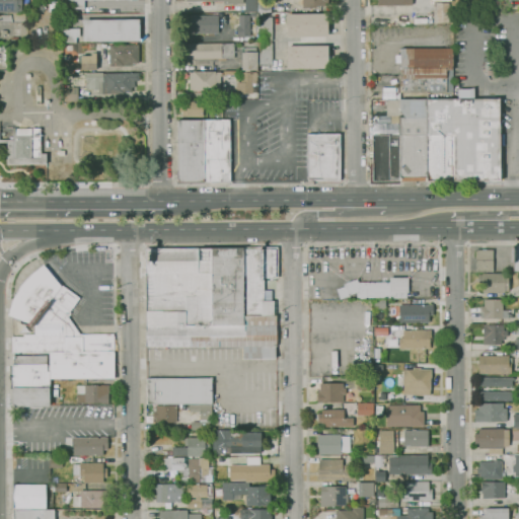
[(21,0),(21,12),(0,12),(0,0),(21,0)]
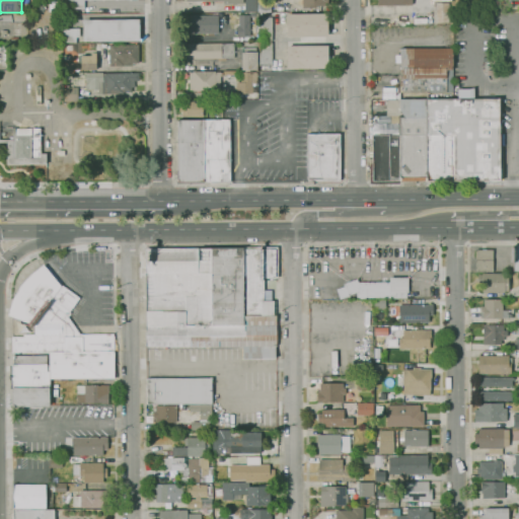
[(84,0),(84,8),(74,9),(73,3),(69,3),(69,0),(84,0)]
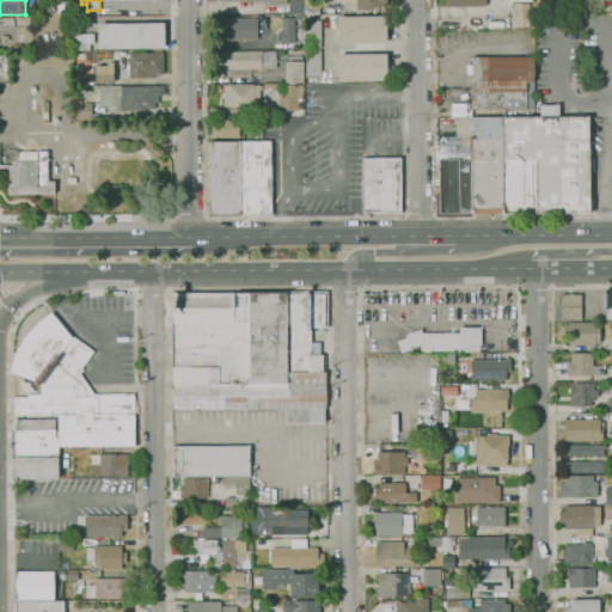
[(289,14),(288,0),(304,0),(304,13),(289,14)]
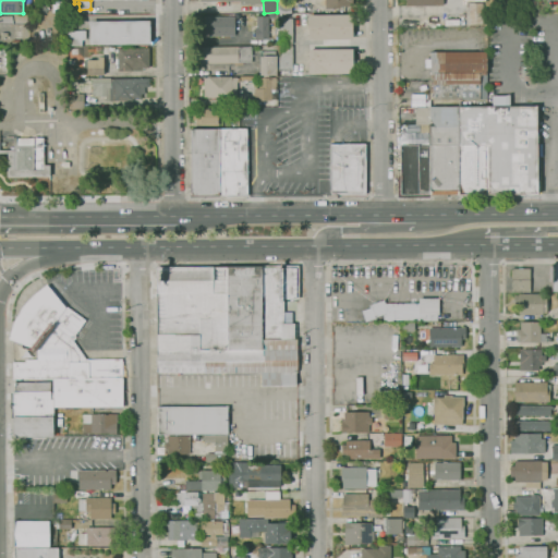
[(554,0),(554,11),(541,11),(541,0),(554,0)]
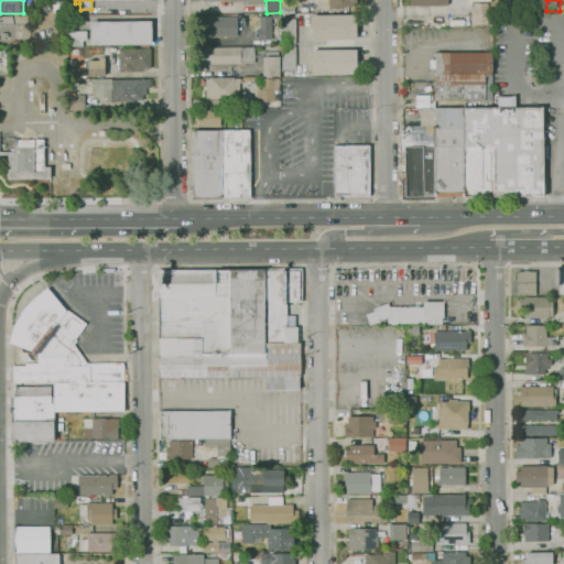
[(488,24),(474,24),(474,2),(488,2),(488,24)]
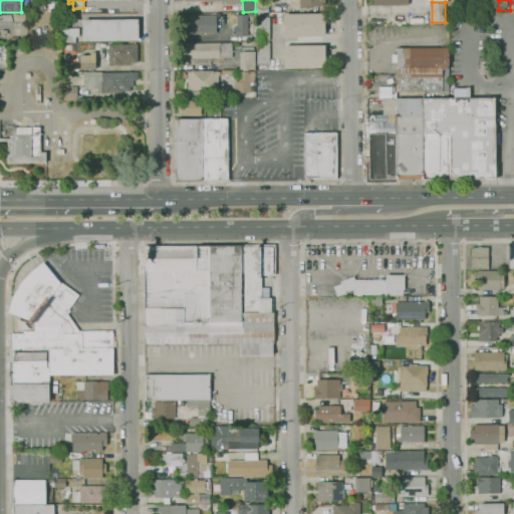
[(324,36),(284,36),(284,14),(324,13),(324,36)]
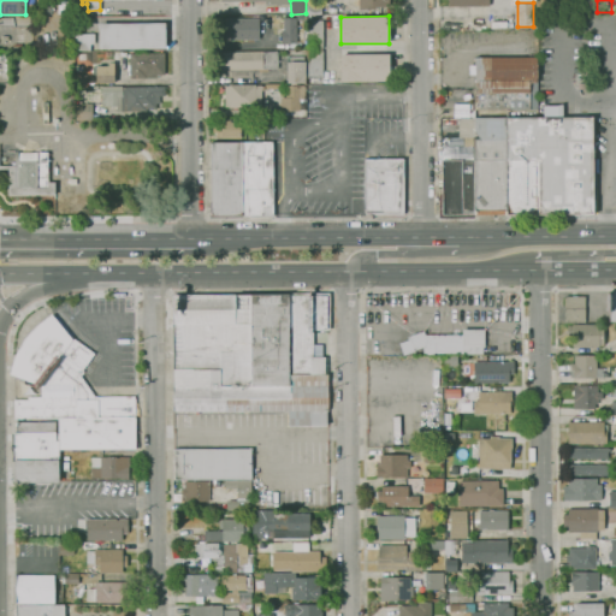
[(259,40),(225,40),(224,18),(259,17),(259,40)]
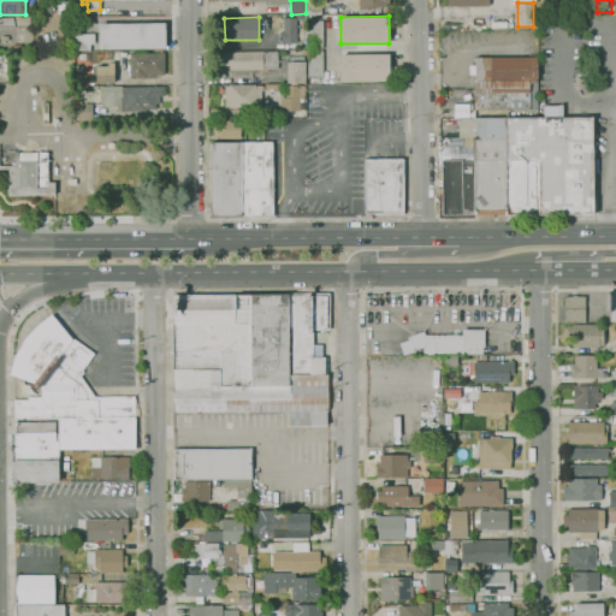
[(296,42),(282,43),(280,30),(283,30),(283,18),(296,18),(296,42)]
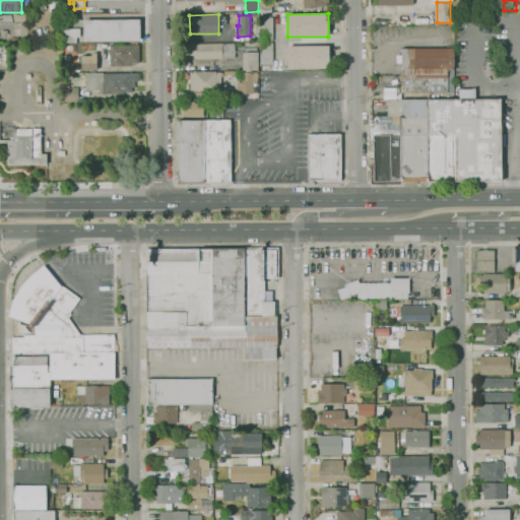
[(272,17),(272,41),(259,41),(259,17),(272,17)]
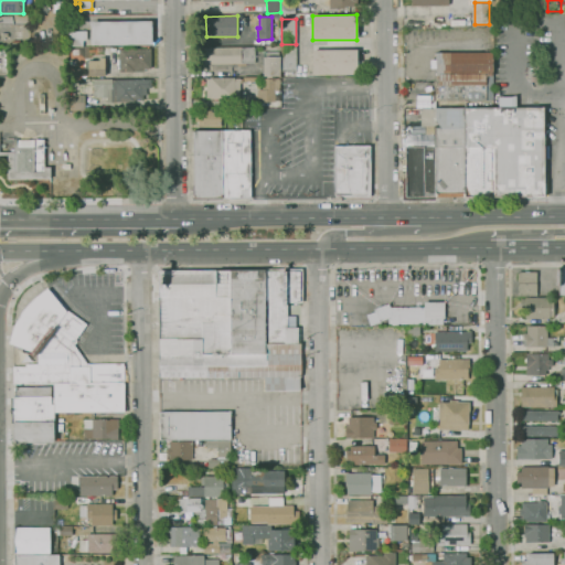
[(151,44),(92,44),(92,21),(151,21),(151,44)]
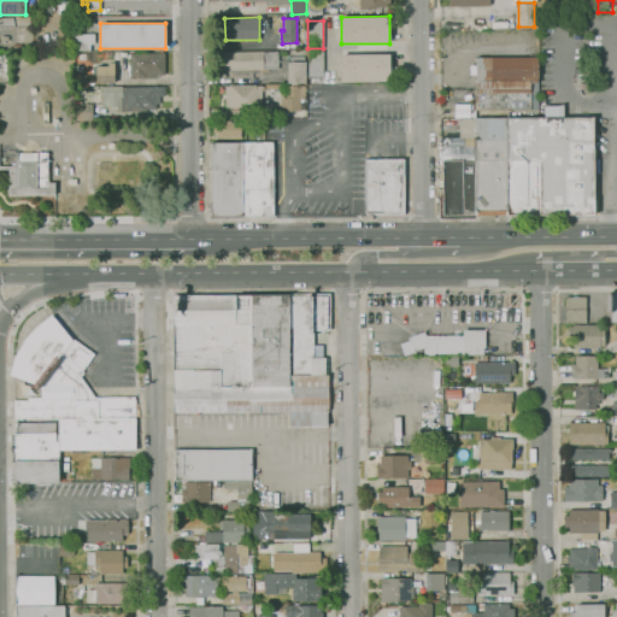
[(90,51),(75,51),(75,34),(94,34),(94,43),(90,43),(90,51)]
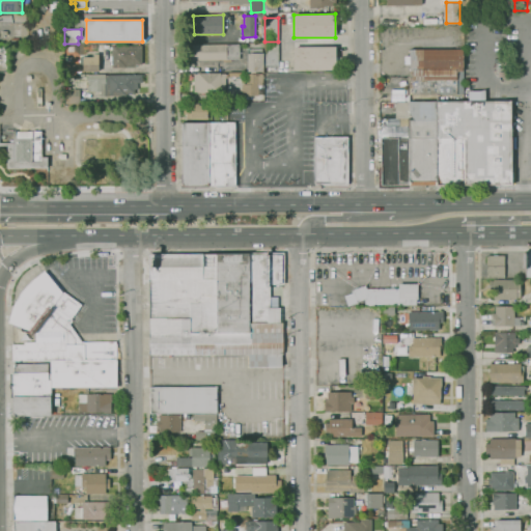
[(264,66),(264,43),(278,43),(278,67),(264,66)]
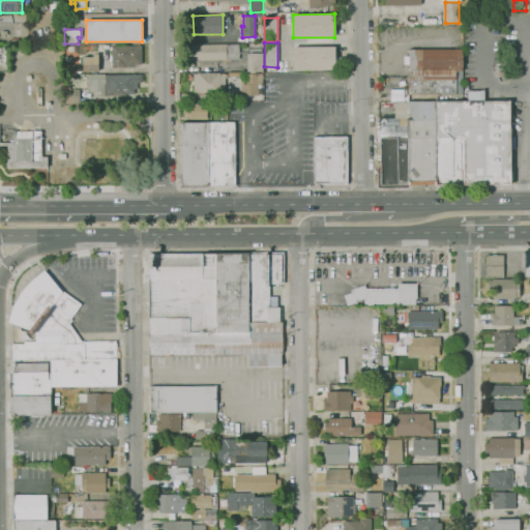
[(226,60),(189,60),(189,45),(239,43),(239,59),(226,59),(226,60)]
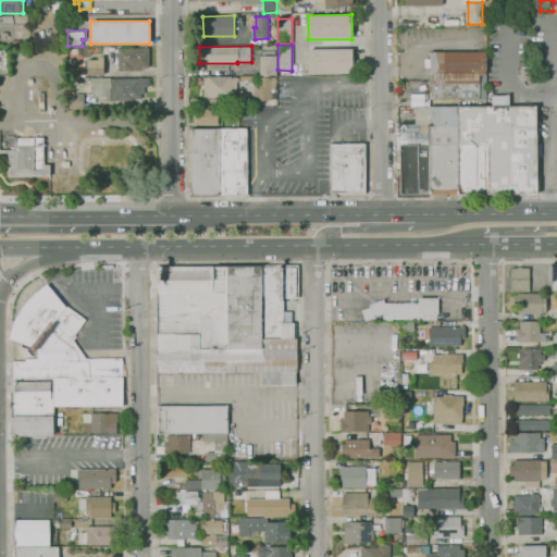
[(143,71),(118,71),(118,67),(115,67),(115,65),(118,65),(118,64),(115,64),(115,59),(118,59),(116,52),(115,52),(115,49),(116,49),(116,48),(148,48),(149,67),(143,67),(143,71)]
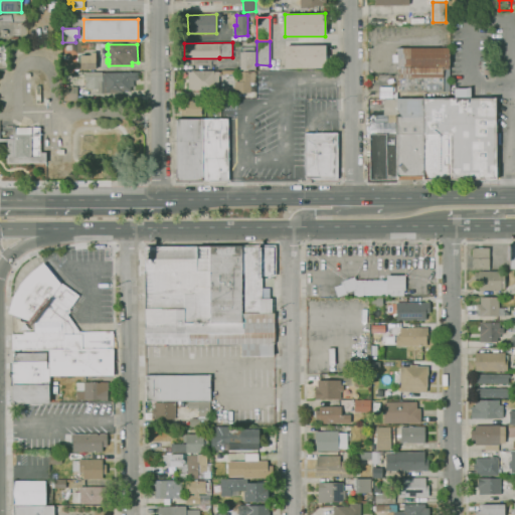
[(325,67),(285,68),(285,45),(325,45),(325,67)]
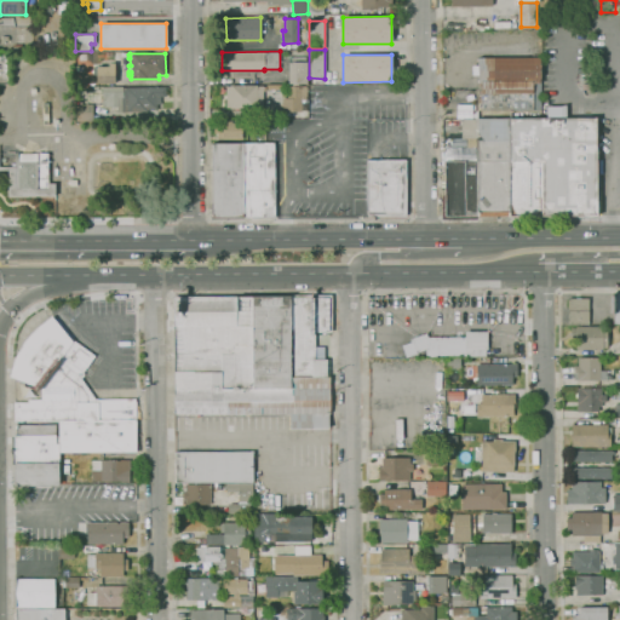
[(480,92),(480,91),(481,91),(481,84),(478,84),(478,75),(472,75),(472,65),(478,65),(478,57),(541,57),(541,109),(533,109),(533,92),(480,92)]
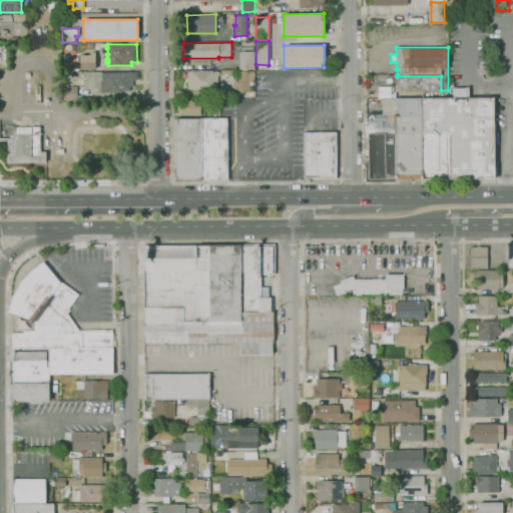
[(254,68),(239,69),(239,65),(237,65),(237,60),(238,60),(238,52),(241,52),(241,51),(254,51),(254,68)]
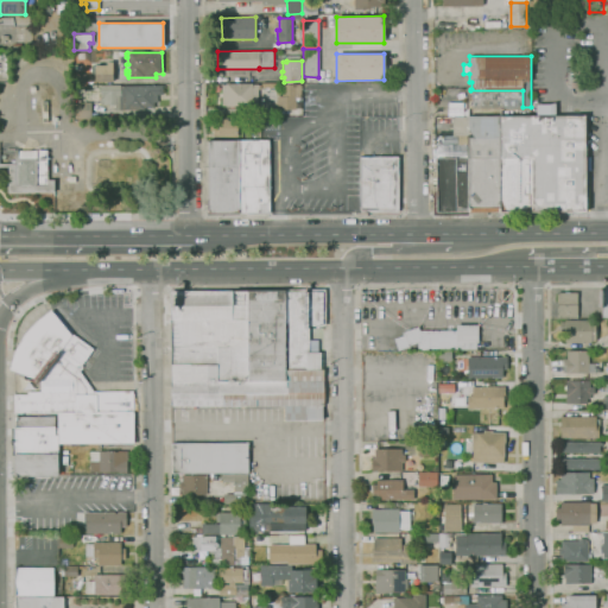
[(95,82),(95,65),(108,64),(108,62),(112,62),(113,81),(95,82)]
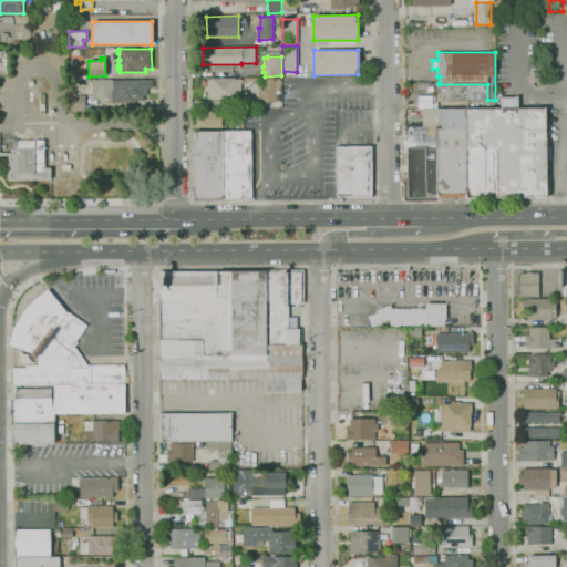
[(235,99),(210,99),(210,98),(207,98),(207,79),(210,79),(210,78),(235,78),(235,79),(240,79),(243,79),(243,83),(240,83),(240,99),(235,99)]
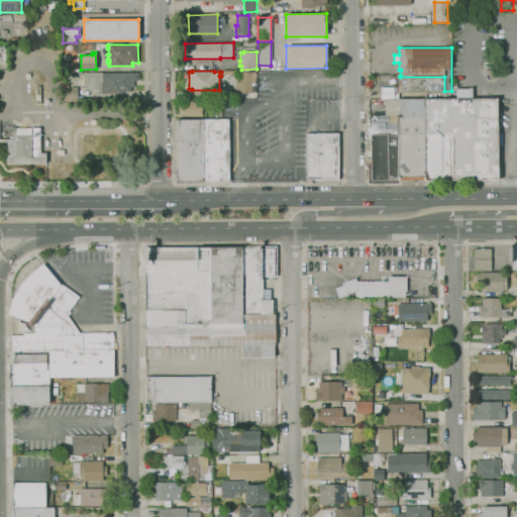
[(123,93),(98,94),(98,89),(85,89),(85,72),(103,72),(103,73),(105,73),(138,73),(138,80),(134,80),(134,87),(130,87),(131,91),(123,91),(123,93)]
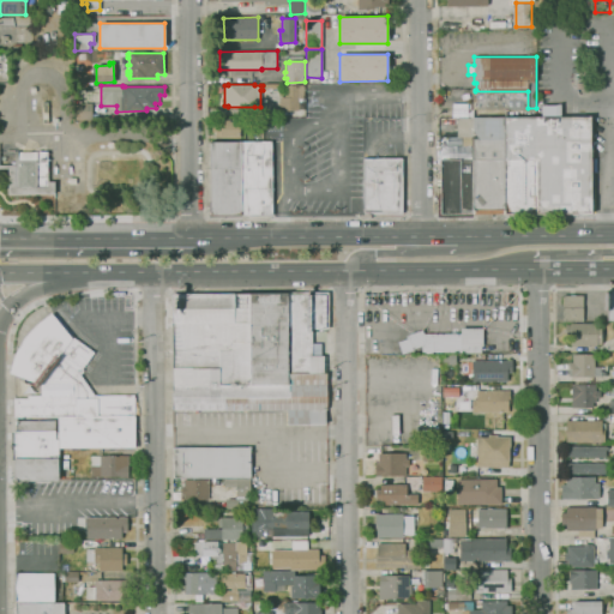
[(299,110),(280,110),(280,97),(284,97),(284,85),(304,85),(304,95),(304,98),(299,98),(299,110)]
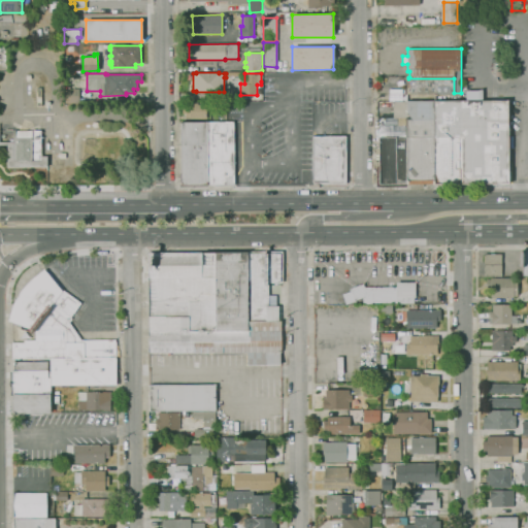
[(454,93),(408,93),(408,78),(454,78),(454,93)]
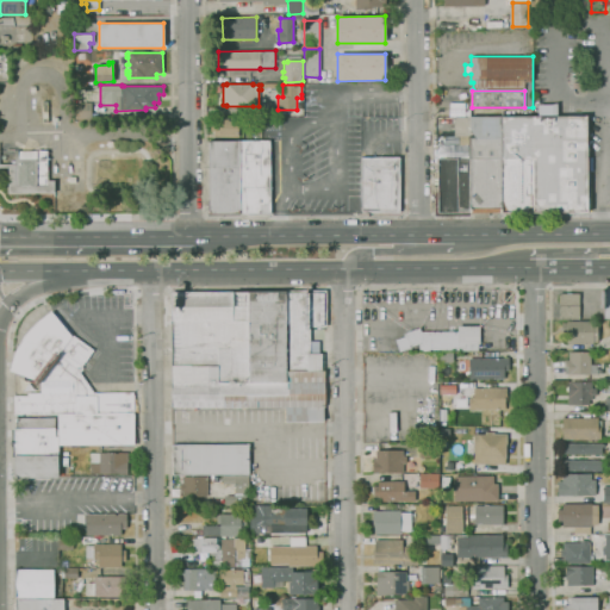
[(91,119),(74,118),(74,103),(91,103),(91,119)]
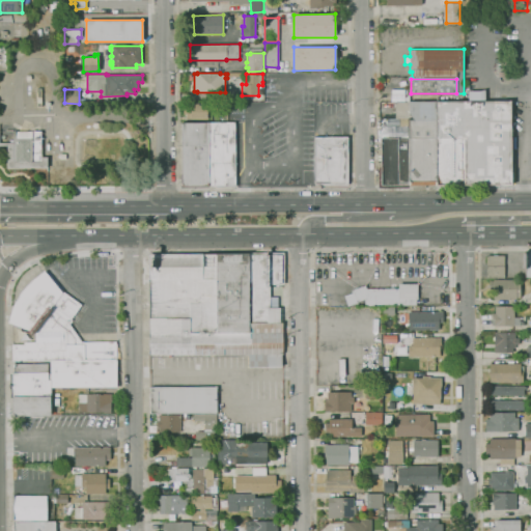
[(409,138),(409,118),(395,118),(395,102),(410,102),(410,101),(437,101),(437,120),(435,120),(435,138),(409,138)]
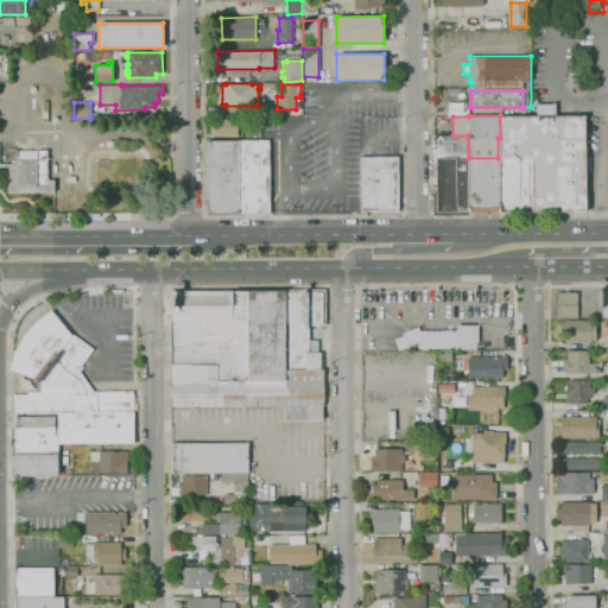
[(500,115),(584,115),(586,211),(531,211),(531,158),(500,158),(500,138),(500,115)]
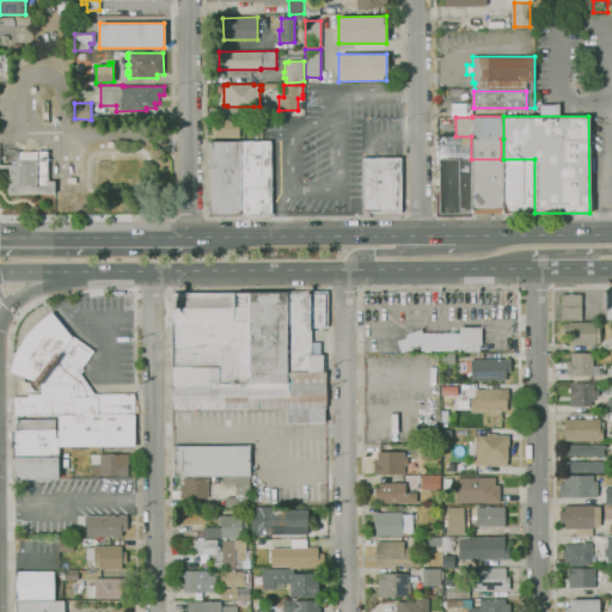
[(239,138),(215,136),(215,132),(212,132),(212,124),(215,124),(215,118),(239,118),(239,138)]
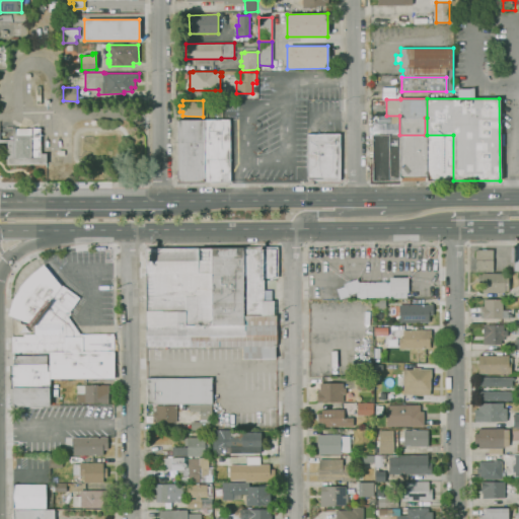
[(230,181),(178,181),(177,120),(229,120),(230,181)]
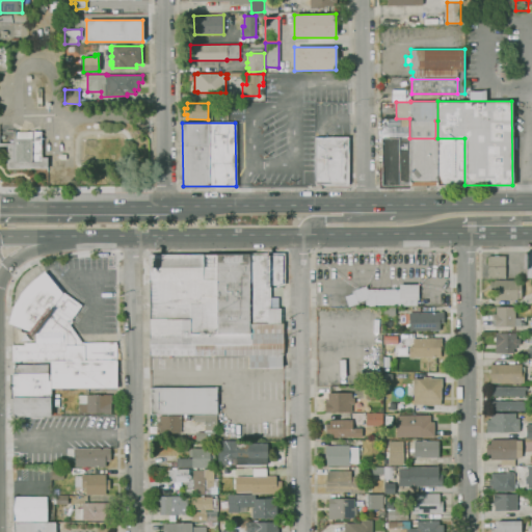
[(47,168),(7,168),(7,147),(0,147),(0,142),(14,142),(12,130),(16,130),(16,132),(32,131),(41,131),(42,157),(47,157),(47,168)]
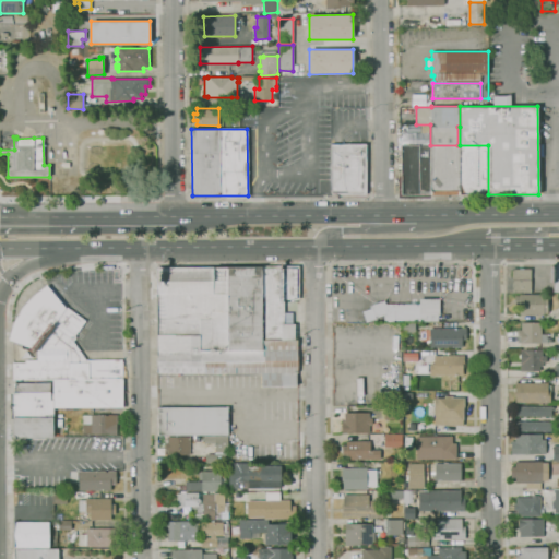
[(336,198),(332,198),(332,195),(331,195),(331,192),(331,144),(366,143),(367,195),(336,195),(336,198)]
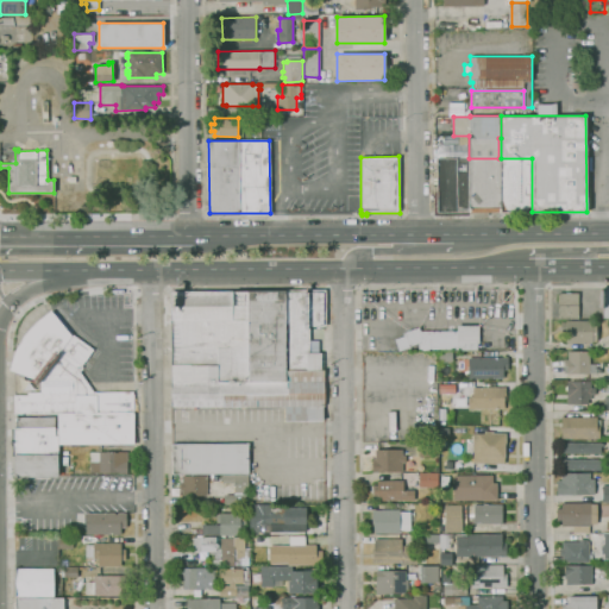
[(469,212),(469,214),(433,215),(433,192),(437,192),(437,158),(469,158),(469,212)]
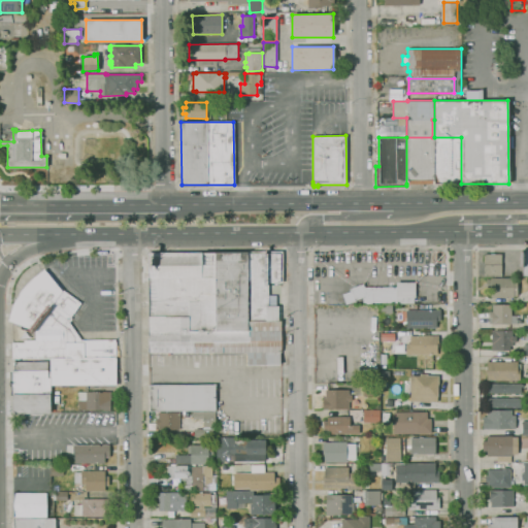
[(434,137),(434,184),(406,184),(406,137),(432,137),(434,137)]
